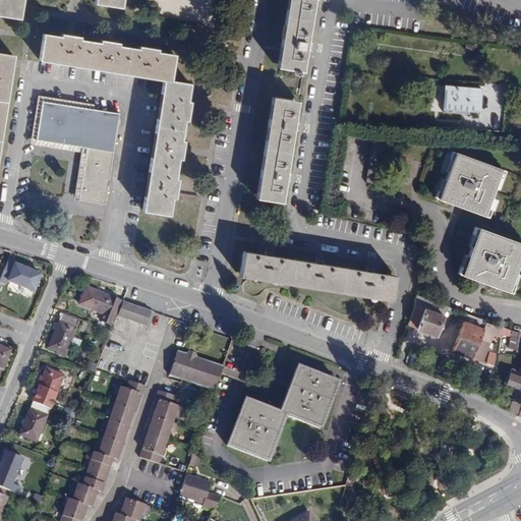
[(0,0),(0,15),(18,18),(21,0),(0,0)]
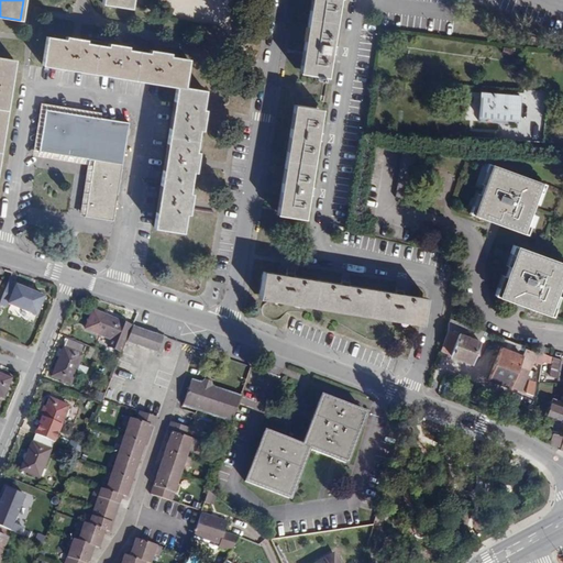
[(311,0),(299,74),(327,77),(339,0),(311,0)]
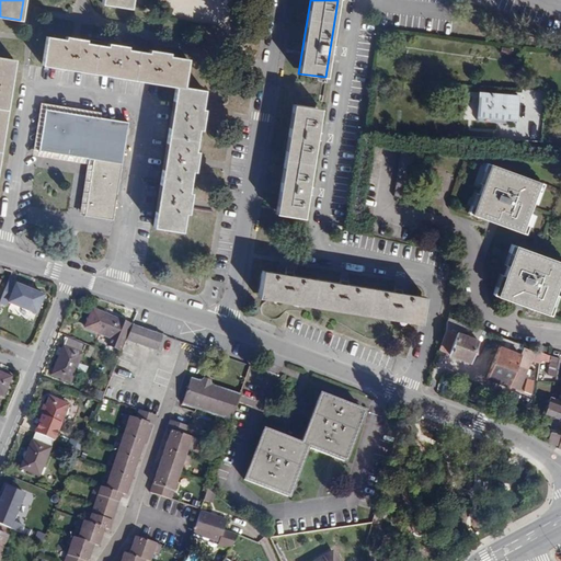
[(174,87),(152,227),(181,231),(184,213),(187,214),(191,193),(187,193),(191,171),(194,171),(196,151),(194,150),(197,129),(201,129),(203,109),(201,109),(204,91),(183,87),(187,59),(169,56),(169,54),(149,50),(148,53),(127,49),(127,47),(107,44),(107,46),(86,43),(86,39),(66,37),(65,39),(46,36),(42,65),(174,87)]
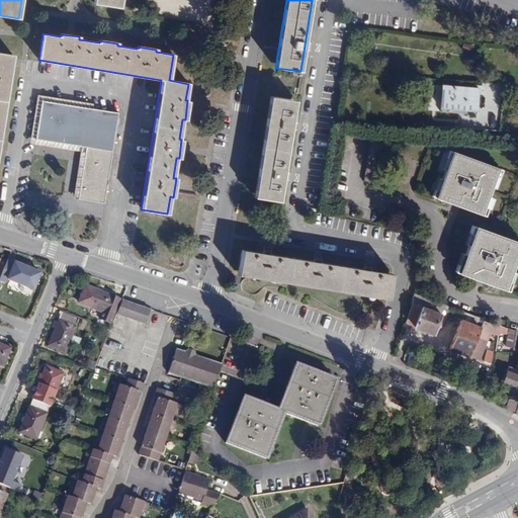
[(0,134),(12,56),(0,53),(0,134)]
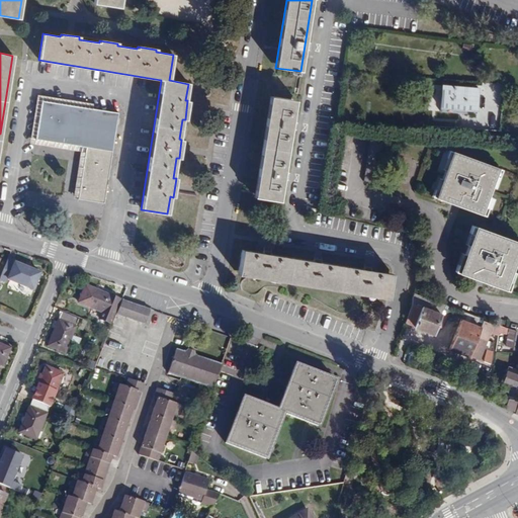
[(353,79),(349,75),(344,81),(348,85),(353,79)]
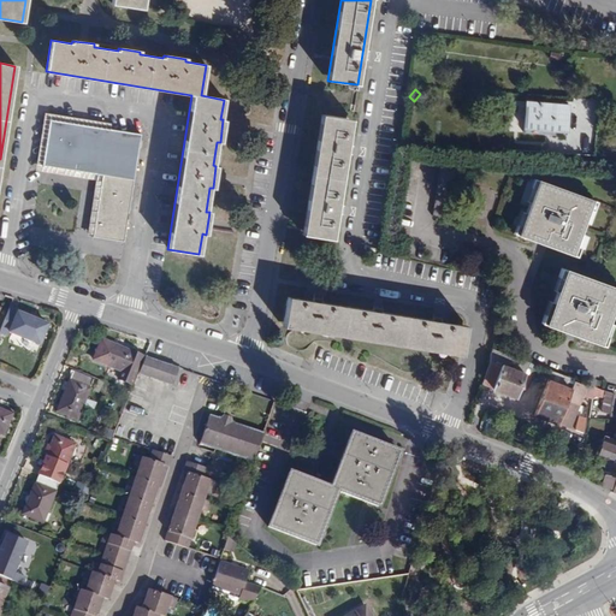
[(569,106),(527,102),(525,128),(566,132),(569,106)]
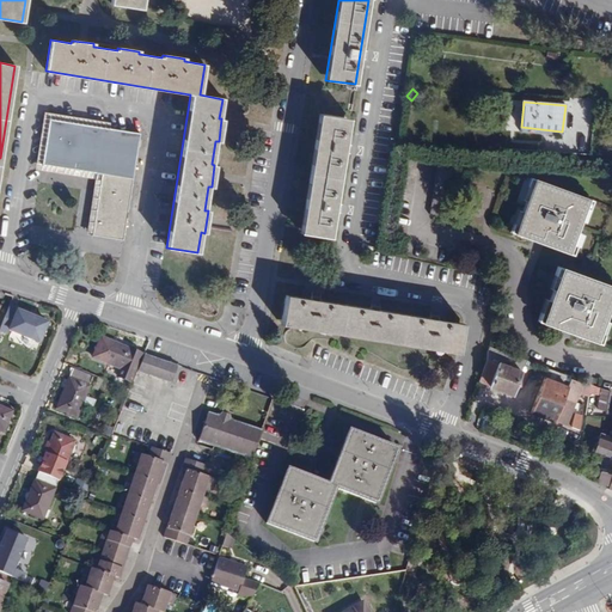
[(320,115),(301,233),(330,238),(349,120),(320,115)]
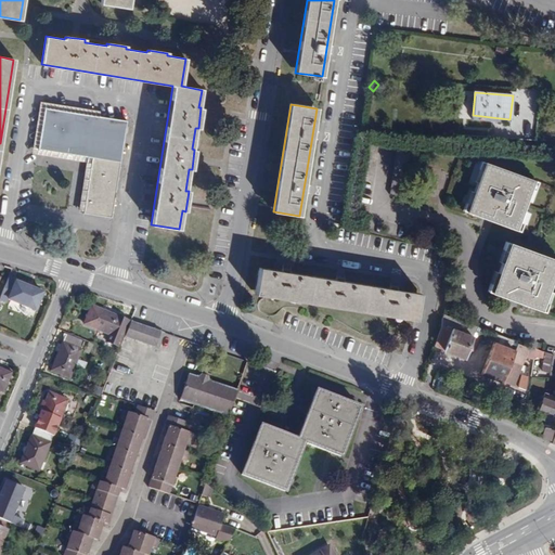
[(39,149),(91,157),(82,214),(111,217),(127,121),(44,108),(39,149)]
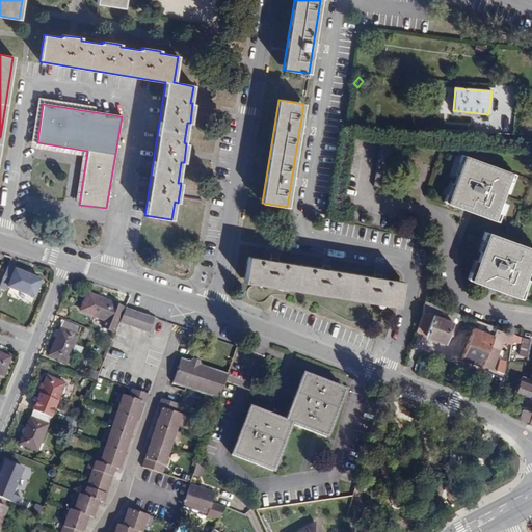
[(447,203),(495,221),(512,173),(466,156),(447,203)]
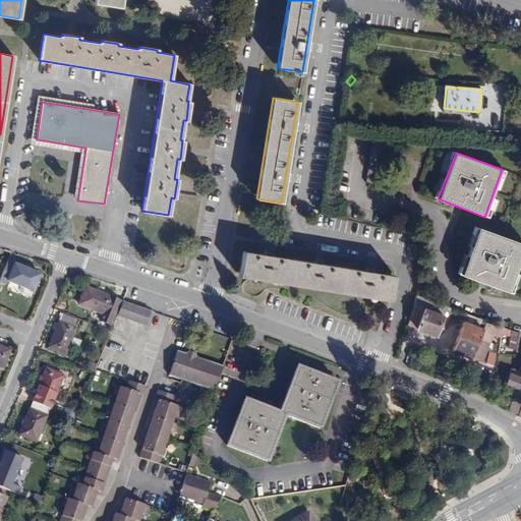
[(520,243),(479,228),(462,274),(508,292),(520,256),(520,243)]
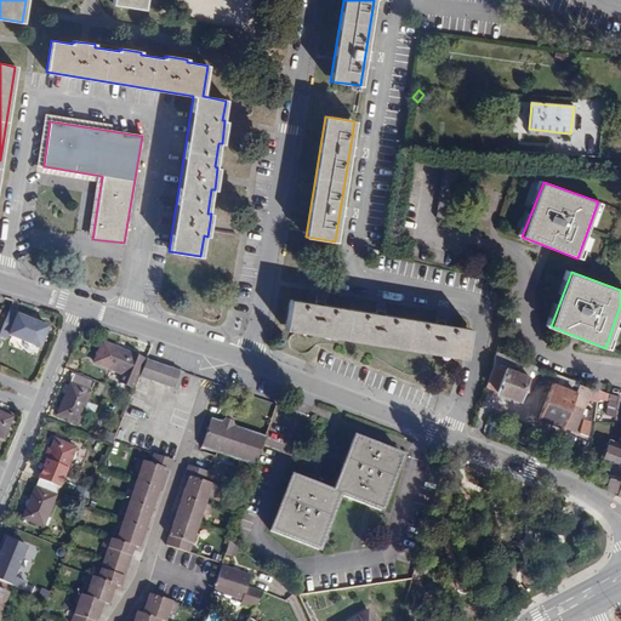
[(285,330),(466,359),(471,329),(291,300),(285,330)]
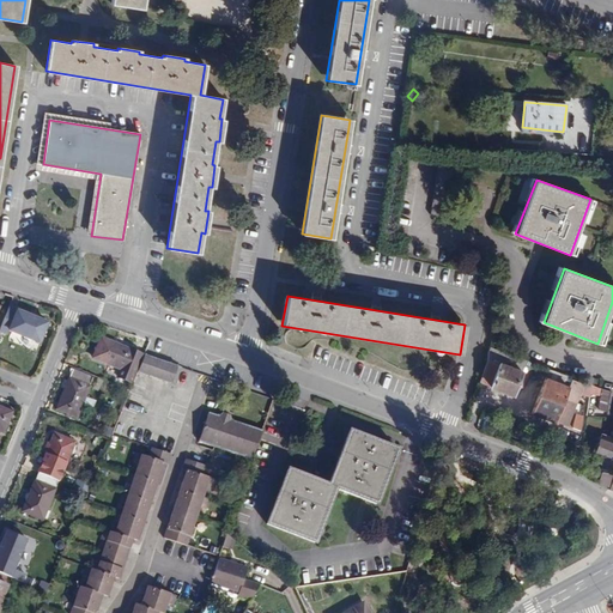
[(48,323),(10,308),(0,328),(0,331),(7,334),(8,331),(40,344),(48,323)]
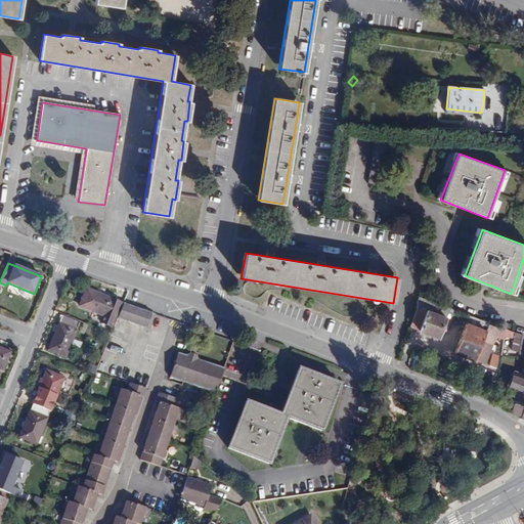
[(100,322),(113,326),(123,303),(87,289),(80,306),(102,316),(100,322)]
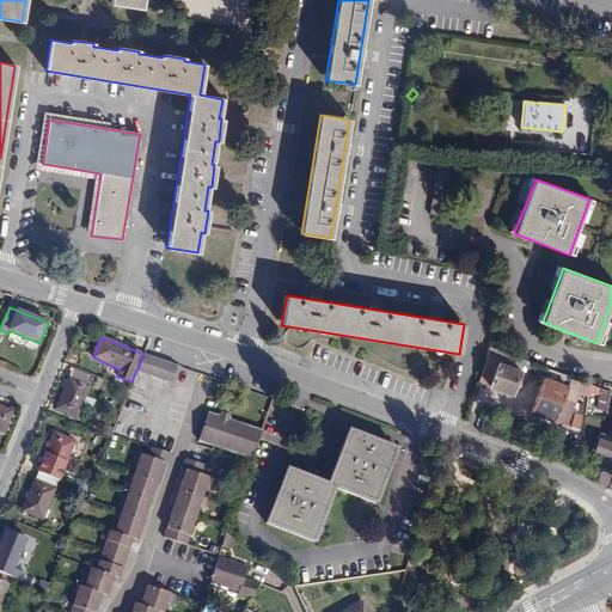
[(490,348),(487,354),(488,360),(479,381),(490,385),(489,386),(513,396),(516,386),(521,387),(526,374),(522,372),(525,367),(528,368),(531,362),(490,348)]
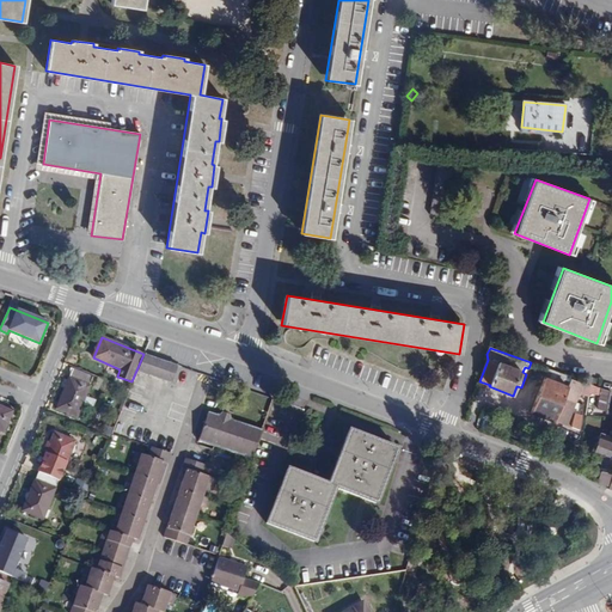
[(178,366),(145,354),(139,372),(172,384),(178,366)]
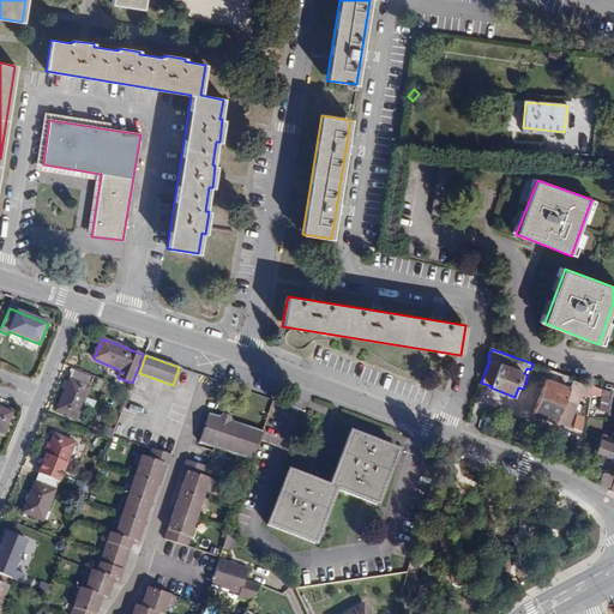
[(94,378),(74,369),(58,409),(76,419),(94,378)]
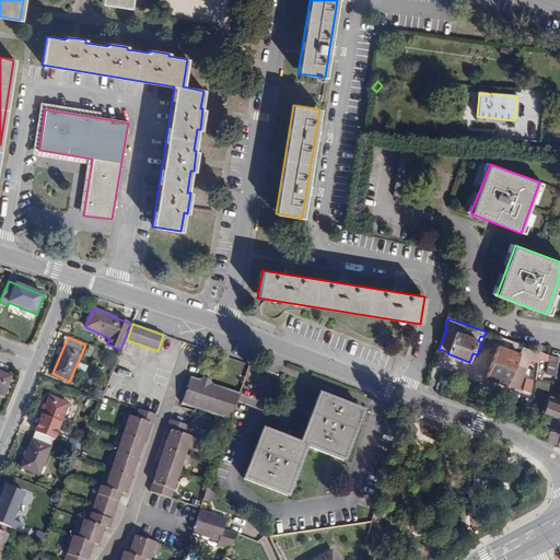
[(531,360),(539,362),(541,352),(502,338),(486,377),(518,389),(531,360)]
